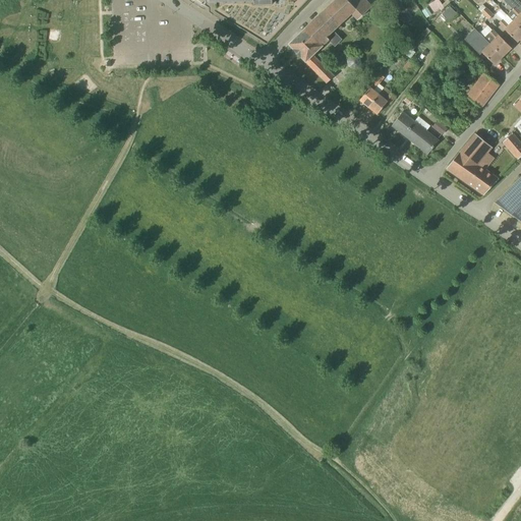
[(372,6),(365,0),(335,0),(306,27),(322,44),(328,39),(335,47),(342,40),(332,30),(350,13),(358,20),(372,6)]
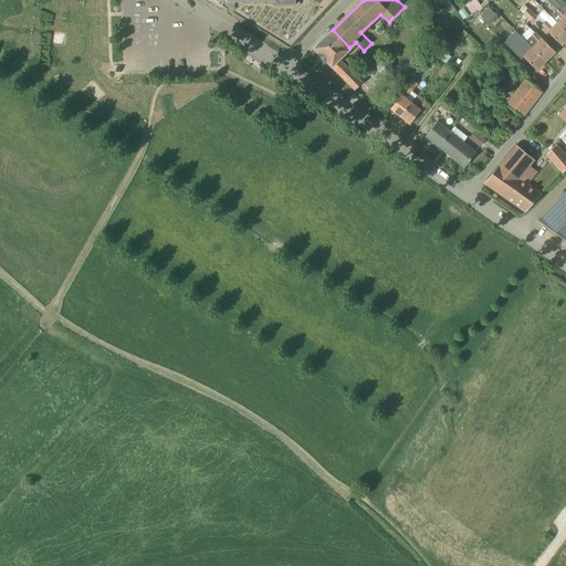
[(430,17),(438,11),(430,0),(422,6),(430,17)]
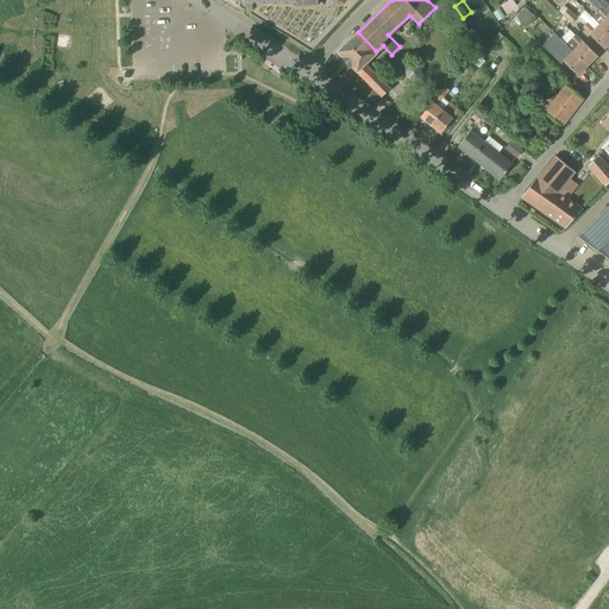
[(512,0),(509,0),(500,6),(507,16),(513,11),(515,14),(520,11),(512,0)]
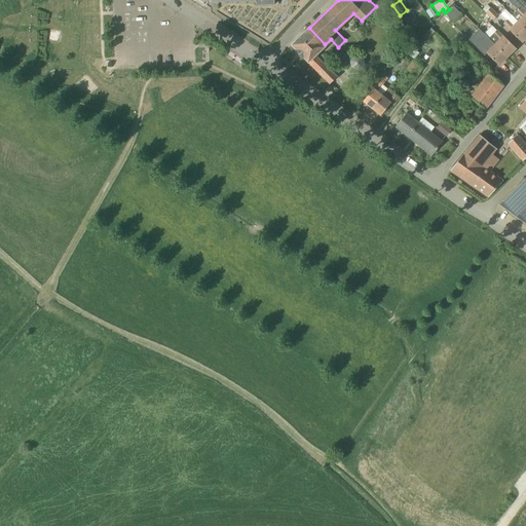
[(525,3),(522,0),(509,0),(519,9),(512,15),(517,22),(525,29),(525,3)]
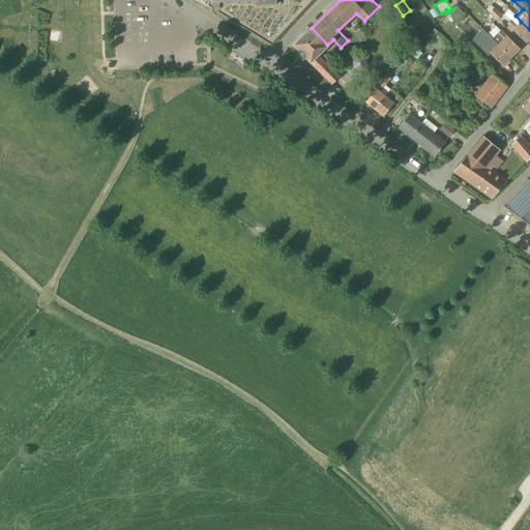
[(458,6),(449,15),(457,22),(465,13),(458,6)]
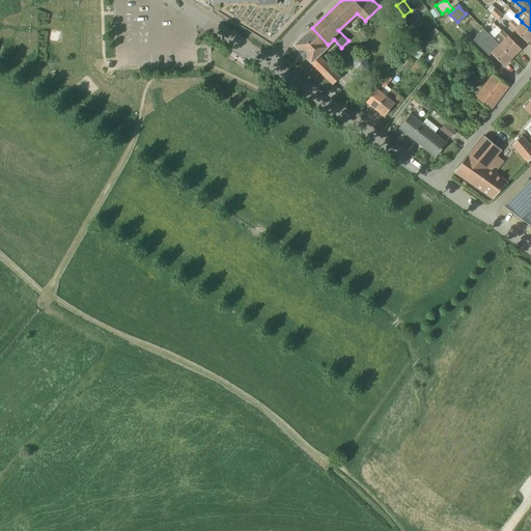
[(498,20),(502,16),(495,8),(491,12),(498,20)]
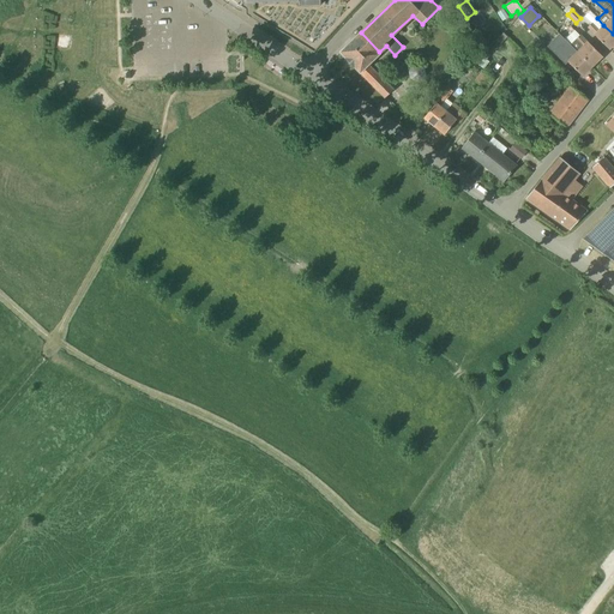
[(613,44),(613,34),(603,25),(599,30),(593,23),(588,28),(609,49),(613,44)]
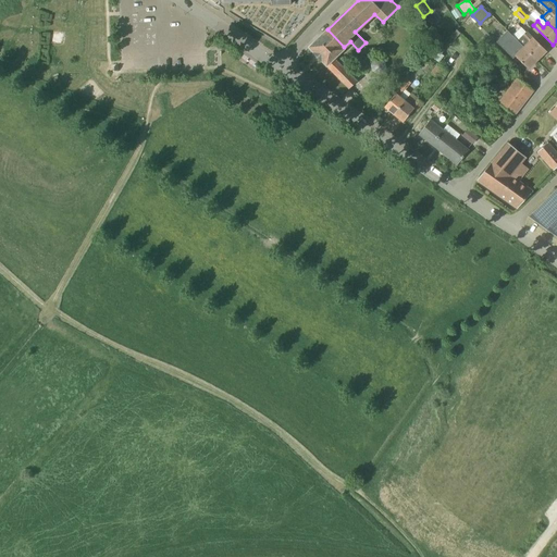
[(308,47),(309,48),(349,89),(357,81),(333,57),(344,47),(327,29),(308,47)]
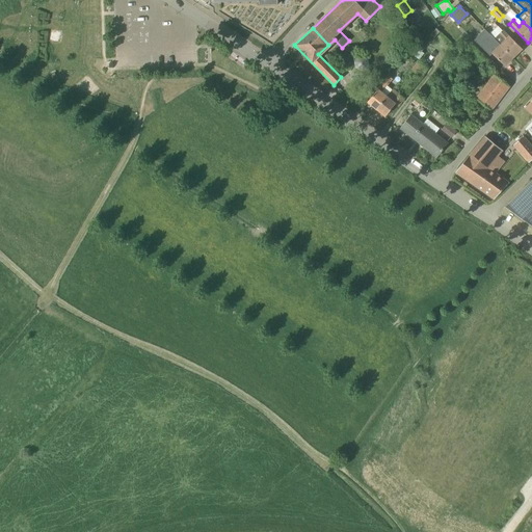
[(432,38),(439,31),(435,28),(429,34),(432,38)]
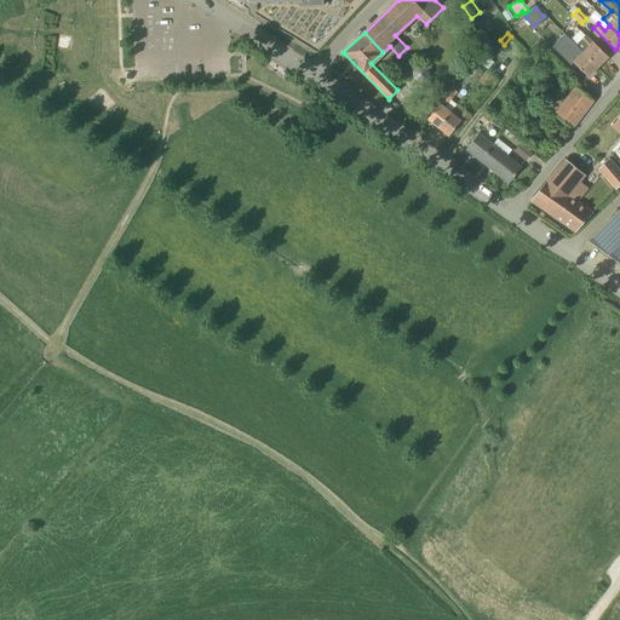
[(608,57),(593,42),(586,35),(577,45),(598,67),(608,57)]
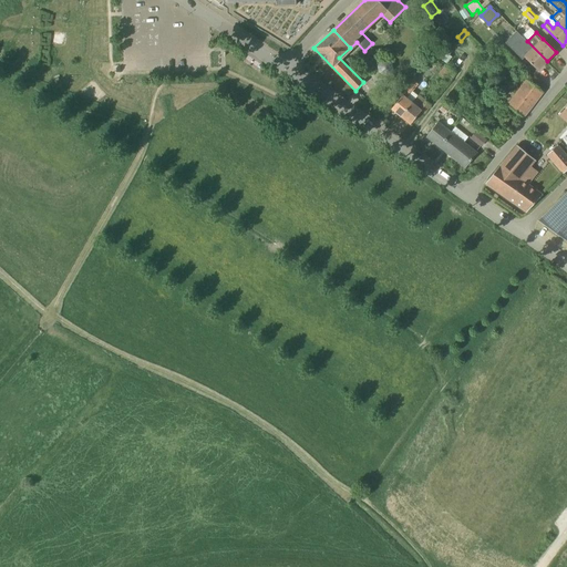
[(538,71),(547,61),(527,41),(522,37),(511,48),(523,60),(525,58),(538,71)]
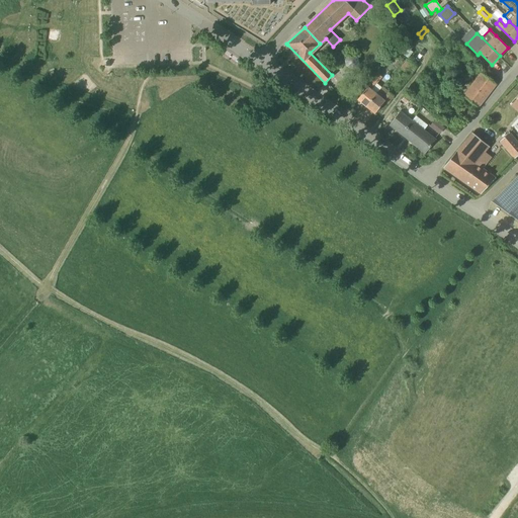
[(404,55),(408,49),(403,45),(398,50),(404,55)]
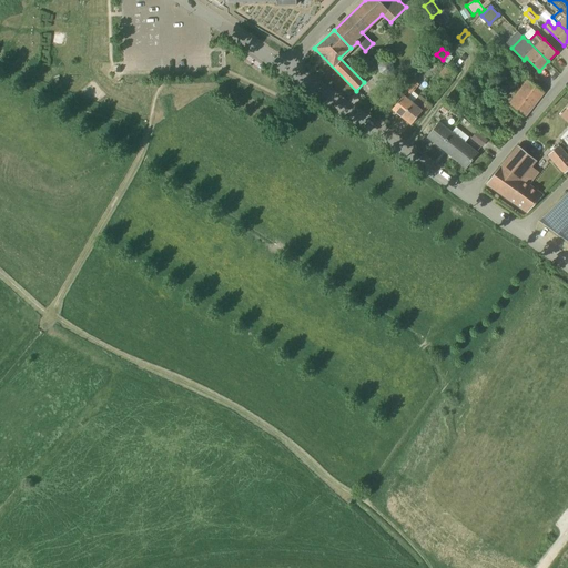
[(519,72),(525,66),(508,52),(503,58),(506,61),(504,64),(515,73),(517,70),(519,72)]
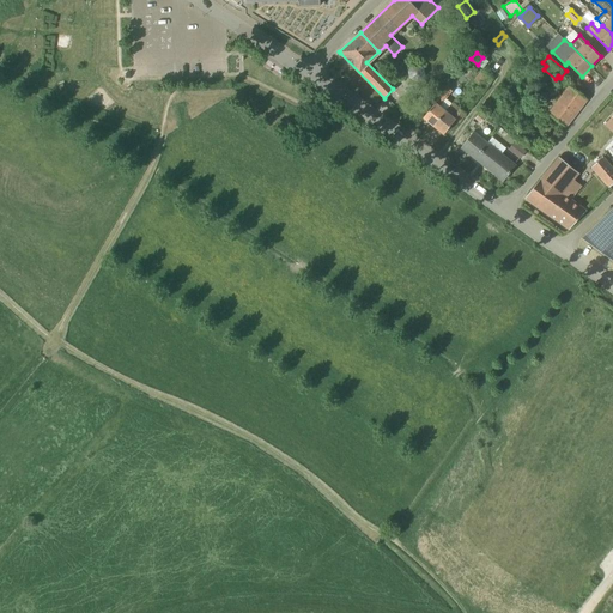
[(483,70),(489,62),(483,58),(478,65),(483,70)]
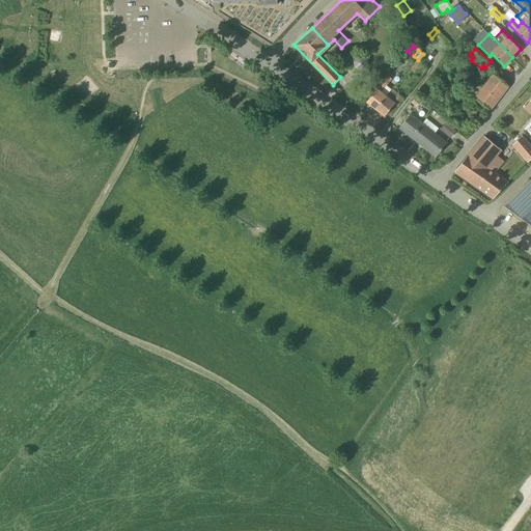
[(421,78),(427,70),(417,61),(410,68),(421,78)]
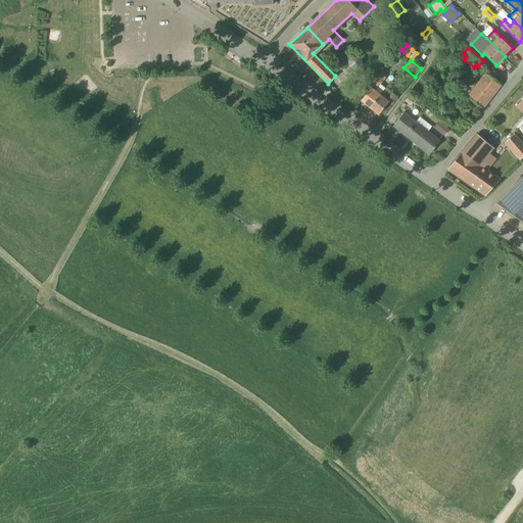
[(483,108),(501,85),(486,74),(467,96),(483,108)]
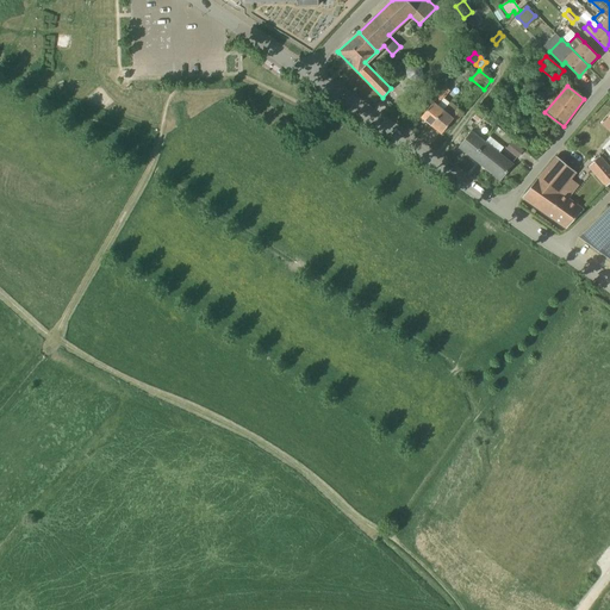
[(431,125),(443,109),(439,105),(448,92),(444,89),(421,117),(431,125)]
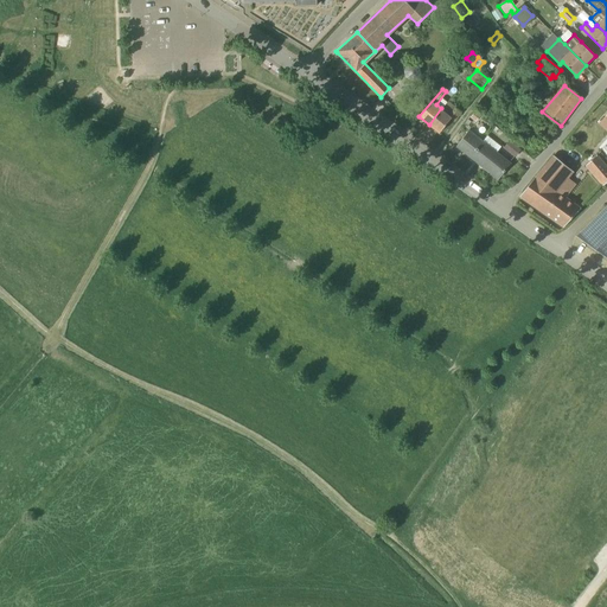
[(449,114),(441,108),(429,125),(439,133),(452,117),(454,120),(460,113),(454,108),(449,114)]
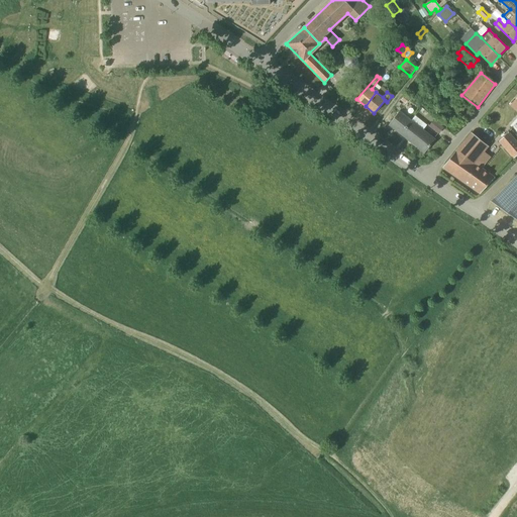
[(404,96),(400,101),(404,105),(409,99),(404,96)]
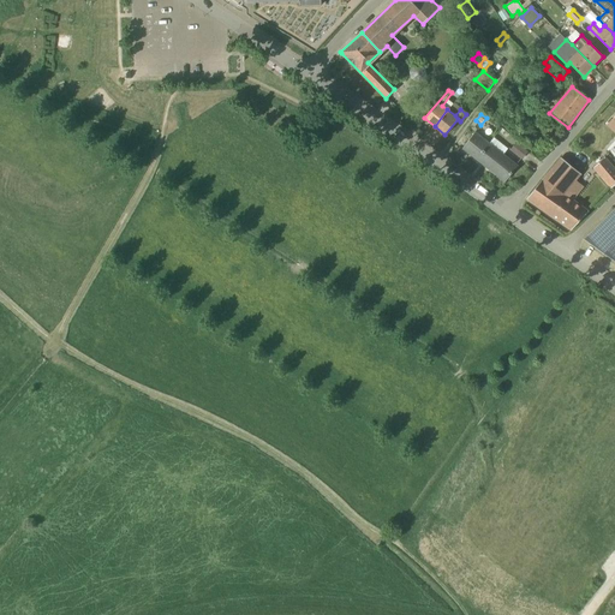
[(477,159),(489,143),(475,132),(463,149),(470,155),(471,154),(477,159)]
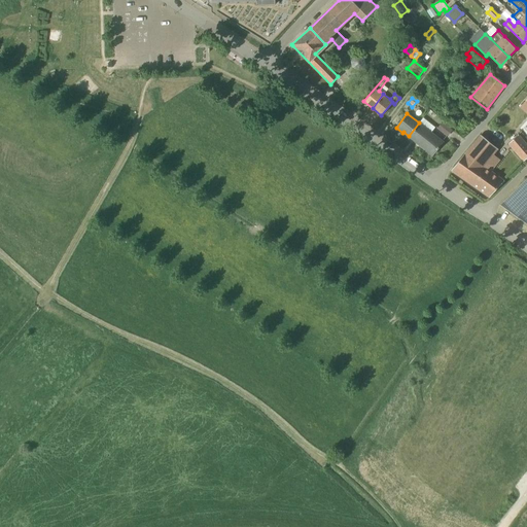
[(420,146),(431,133),(419,123),(409,136),(415,140),(414,141),(420,146)]
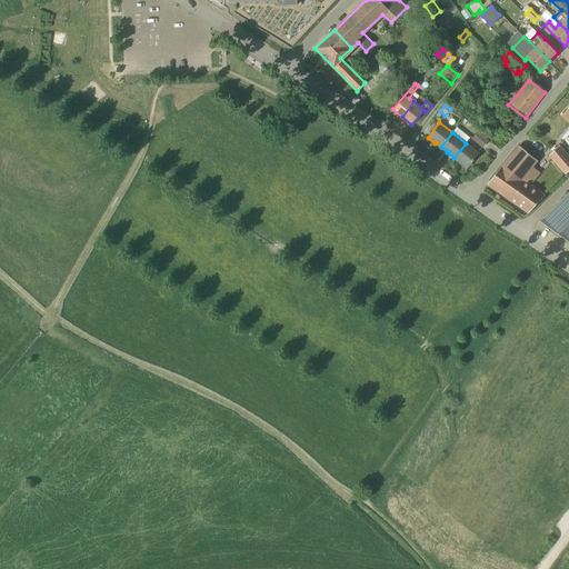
[(483,147),(488,141),(477,132),(472,138),(483,147)]
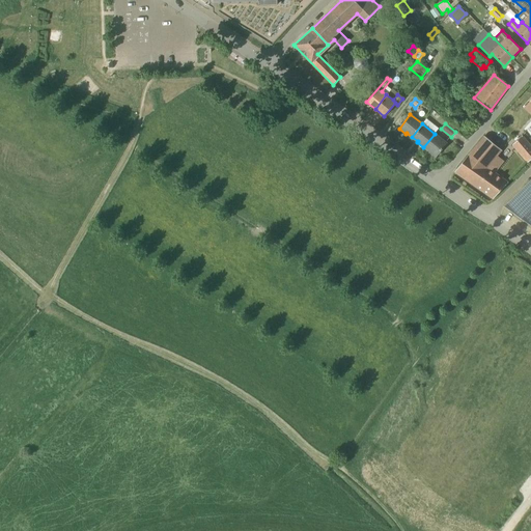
[(435,134),(423,147),(429,152),(430,151),(437,157),(447,143),(435,134)]
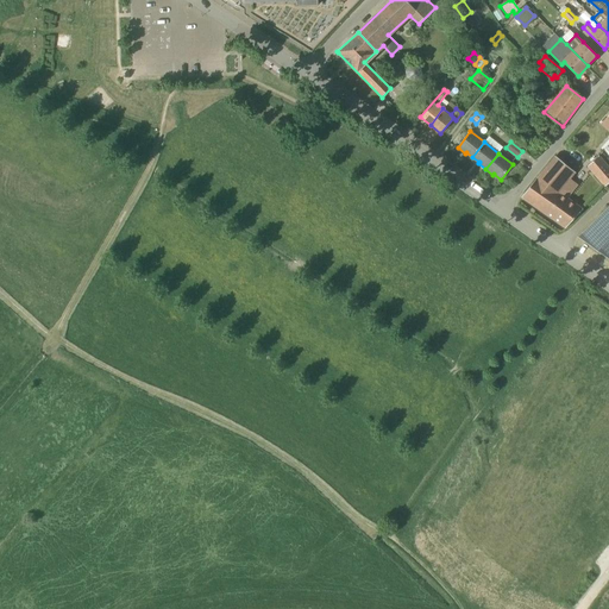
[(565,228),(571,223),(582,211),(564,198),(573,186),(567,181),(573,173),(554,157),(521,198),(565,228)]
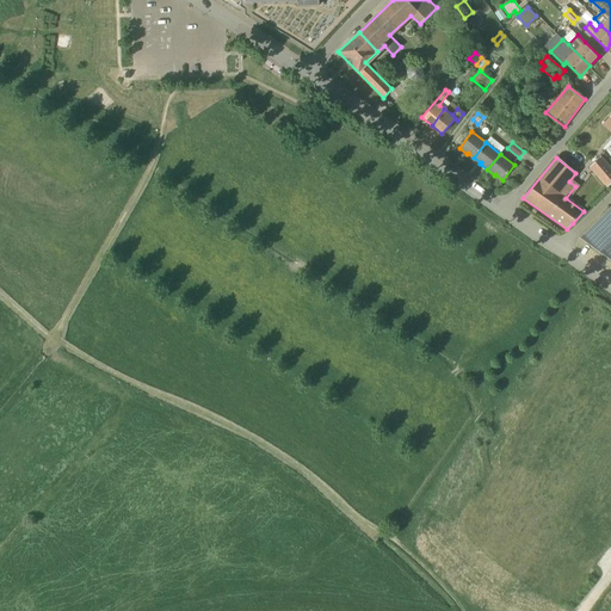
[(605,189),(610,183),(610,171),(599,158),(587,167),(605,189)]
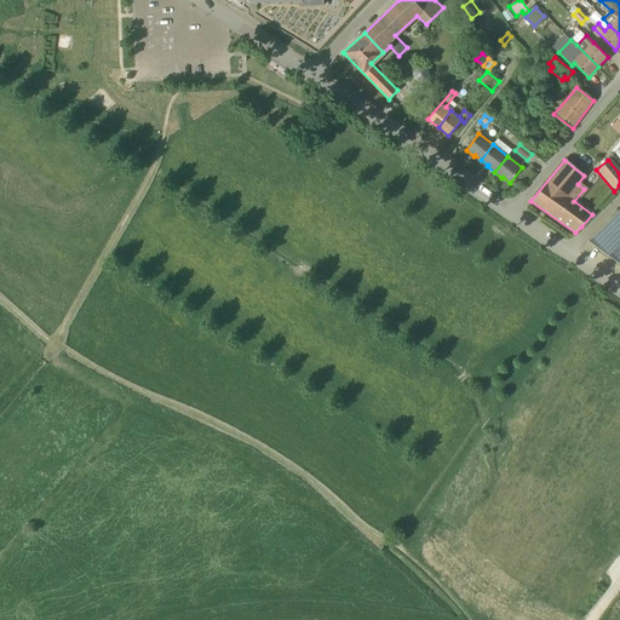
[(619,263),(619,210),(589,241),(619,263)]
